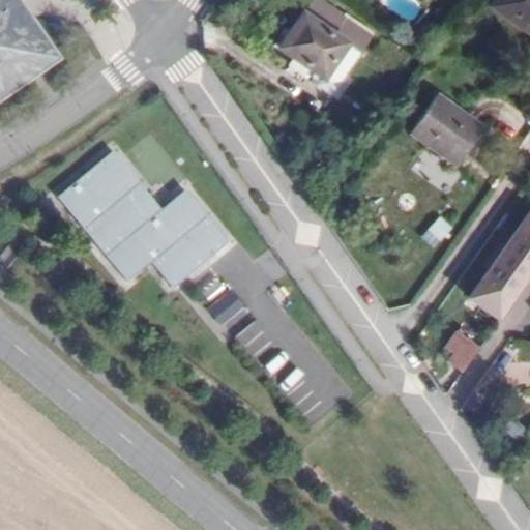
[(0,0),(0,96),(57,59),(22,6),(0,2),(0,0)]
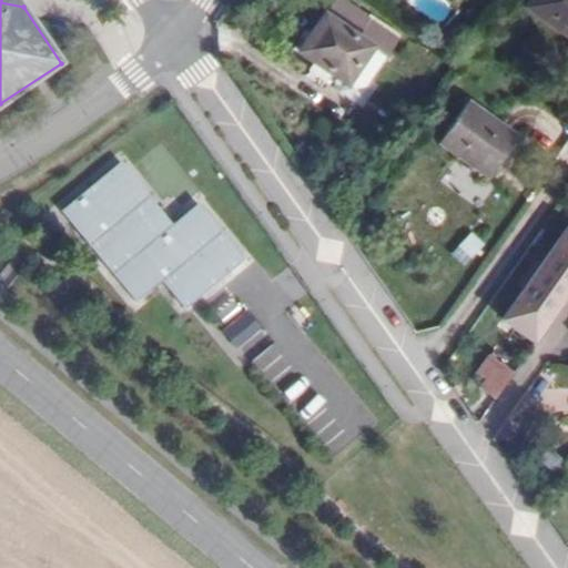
[(394,36),(340,0),(333,0),(298,52),(344,83),(368,47),(381,56),(394,36)]
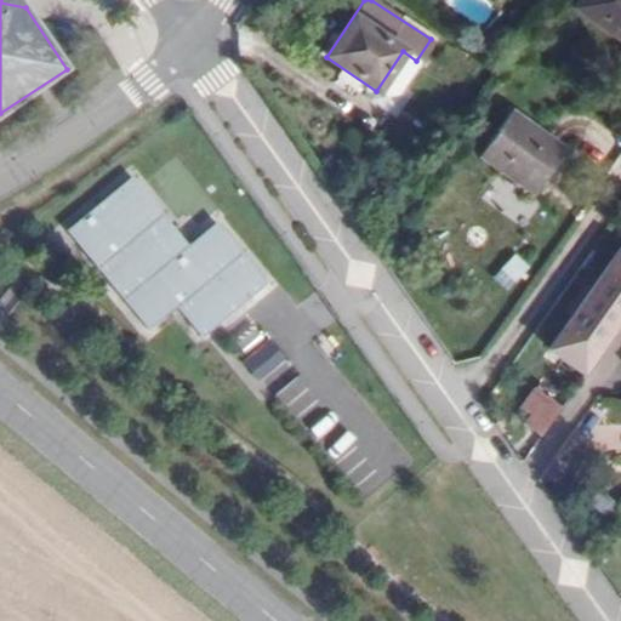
[(480,23),(493,6),(483,0),(453,0),(451,4),(480,23)]
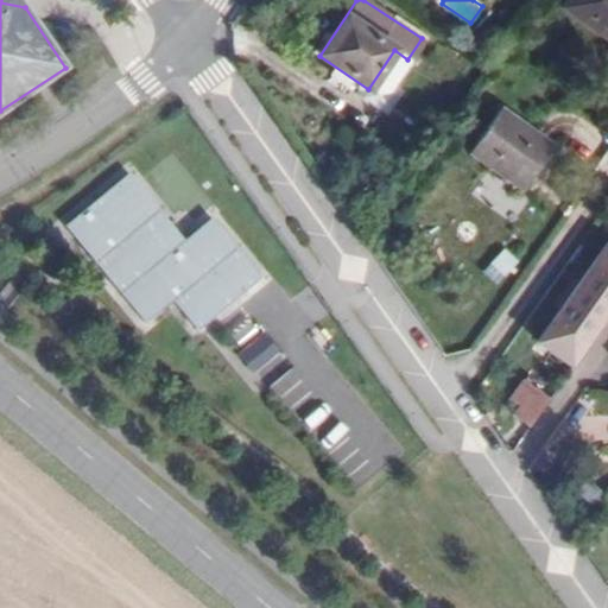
[(607,0),(568,0),(563,8),(596,32),(599,29),(607,35),(607,0)]
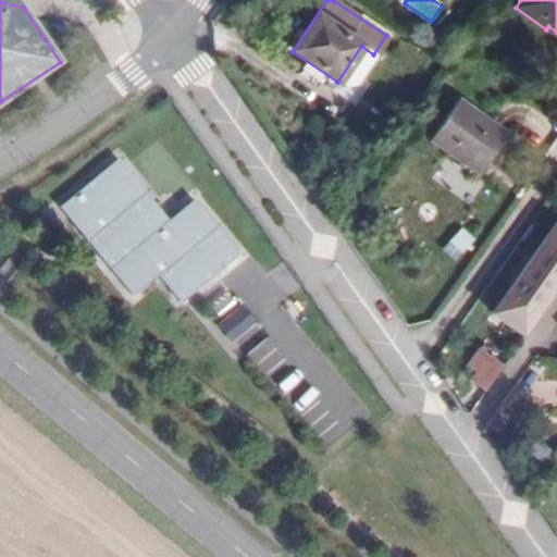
[(373,54),(361,46),(337,82),(350,89),(373,54)]
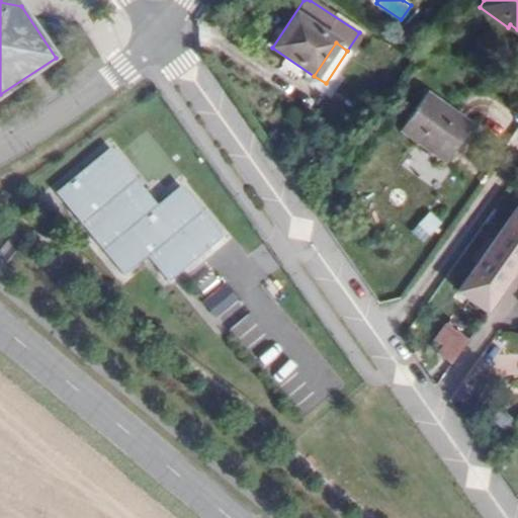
[(399,131),(445,163),(472,123),(426,90),(399,131)]
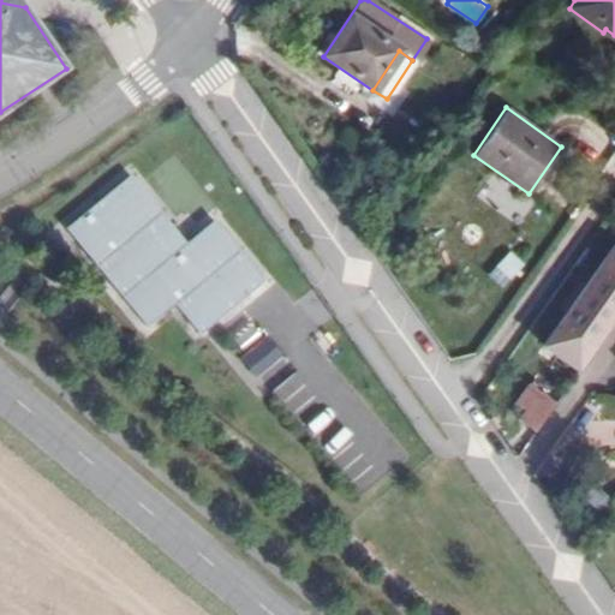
[(185,242),(129,174),(64,228),(144,327),(171,305),(196,335),(263,280),(213,219),(185,242)]
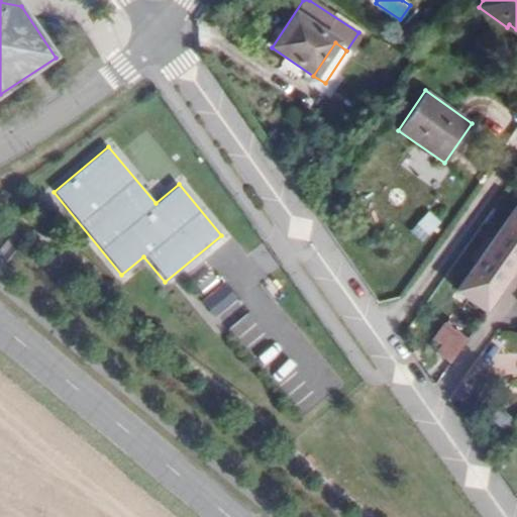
[(427,235),(438,221),(425,211),(415,225),(427,235)]
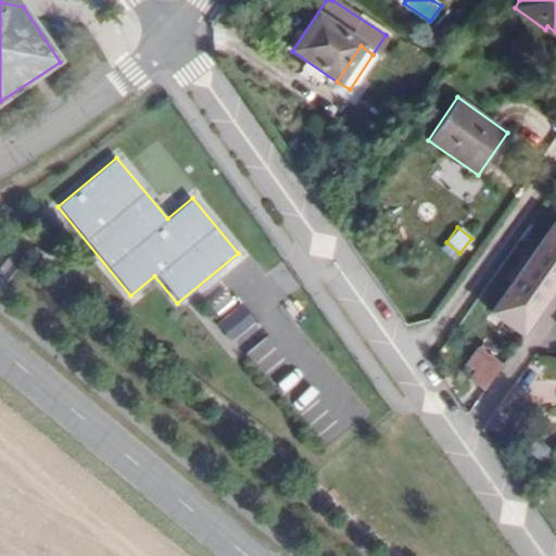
[(515,276),(502,294),(503,295),(529,314),(532,316),(555,282),(555,251),(552,249),(555,242),(555,235),(550,230),(541,241),(529,257),(525,254),(510,273),(515,276)]
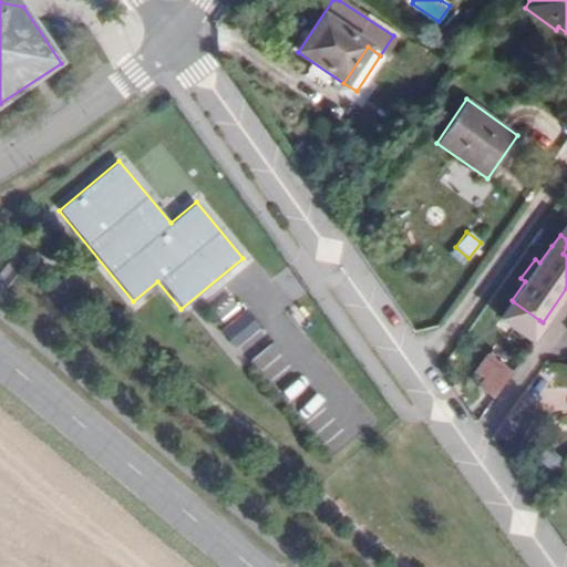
[(539,320),(513,301),(505,313),(531,332),(539,320)]
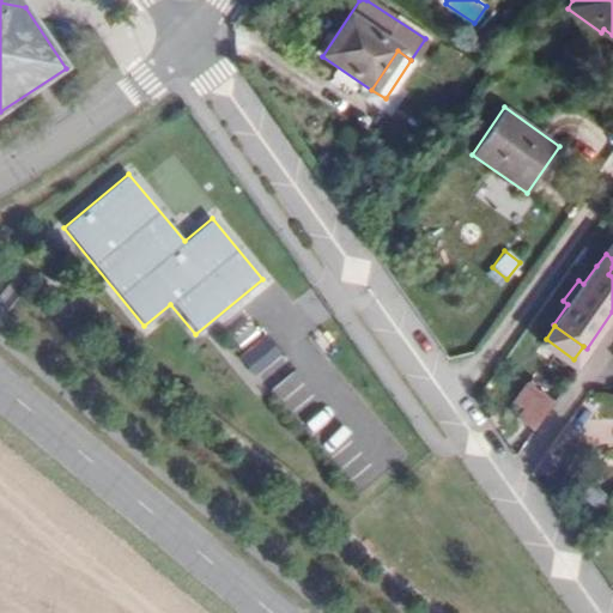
[(237,357),(255,376),(279,353),(261,334),(237,357)]
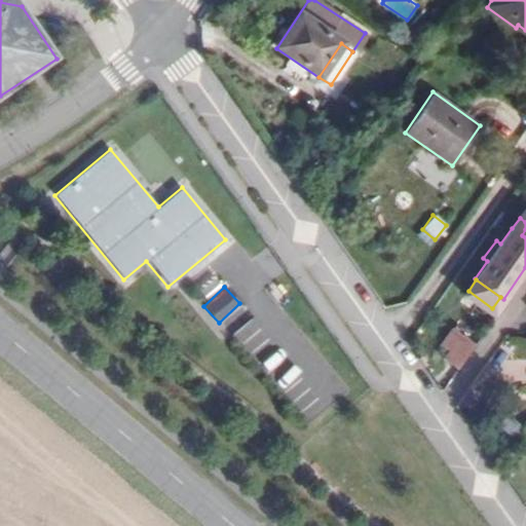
[(441,345),(450,352),(445,360),(457,370),(475,345),(453,330),(441,345)]
